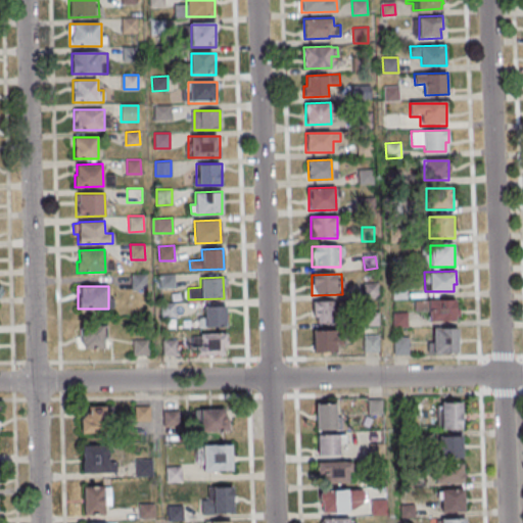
[(414,299),(456,298),(456,320),(429,321),(428,311),(414,312),(414,299)]
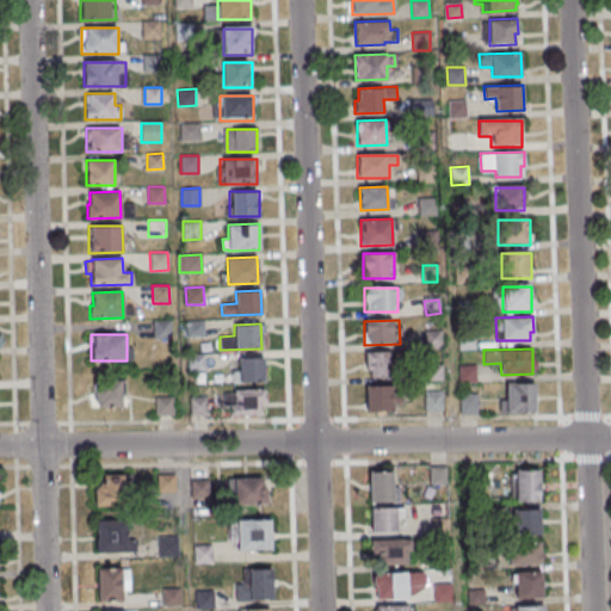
[(365,352),(389,351),(390,377),(370,377),(370,370),(365,370),(365,352)]
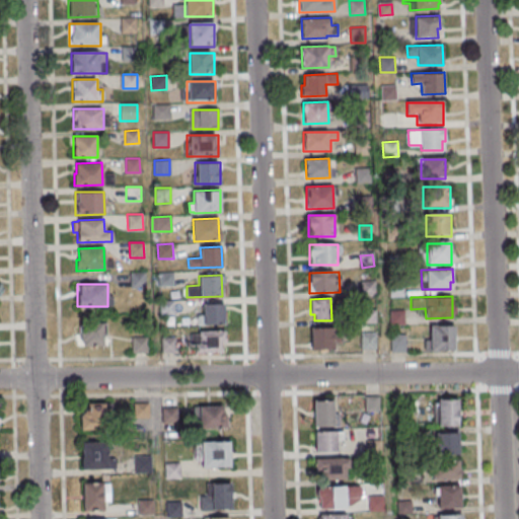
[(223,303),(224,323),(197,324),(197,315),(203,315),(202,304),(223,303)]
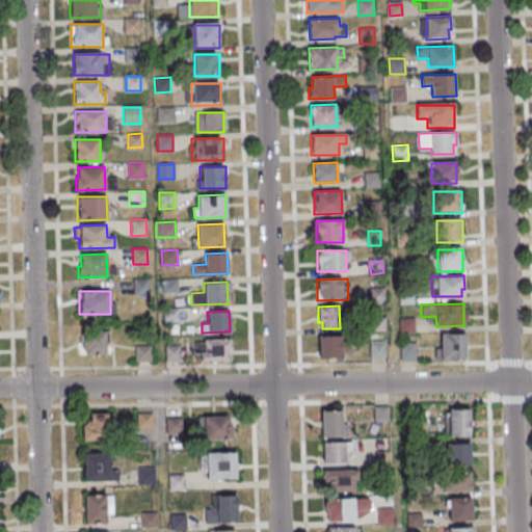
[(80,355),(106,355),(106,334),(80,334),(80,355)]
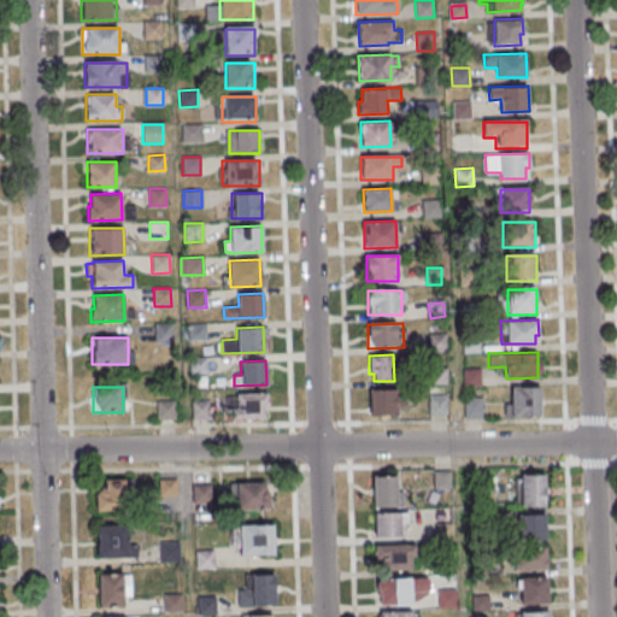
[(510,387),(541,387),(541,415),(505,416),(505,405),(511,405),(510,387)]
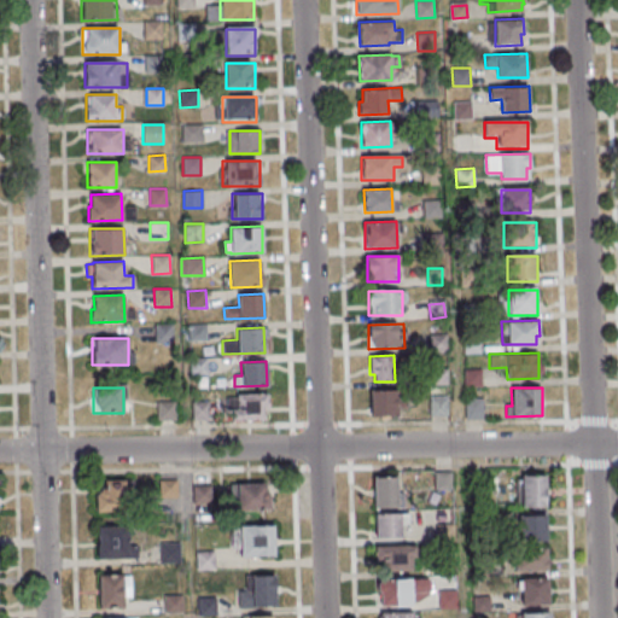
[(371,390),(397,390),(397,400),(407,400),(407,407),(397,407),(397,415),(371,417),(371,390)]
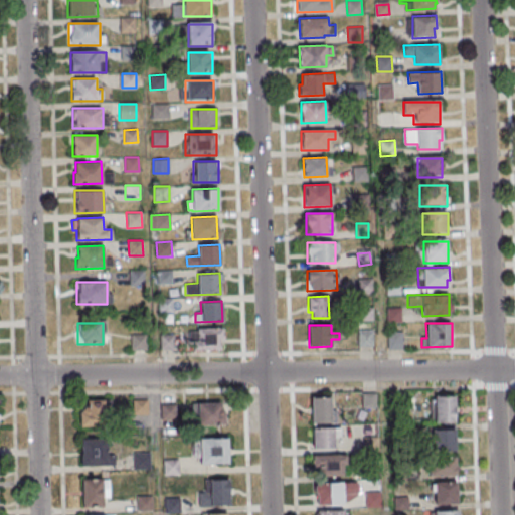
[(223,328),(223,339),(219,339),(220,349),(193,350),(193,342),(190,342),(189,331),(197,331),(197,329),(223,328)]
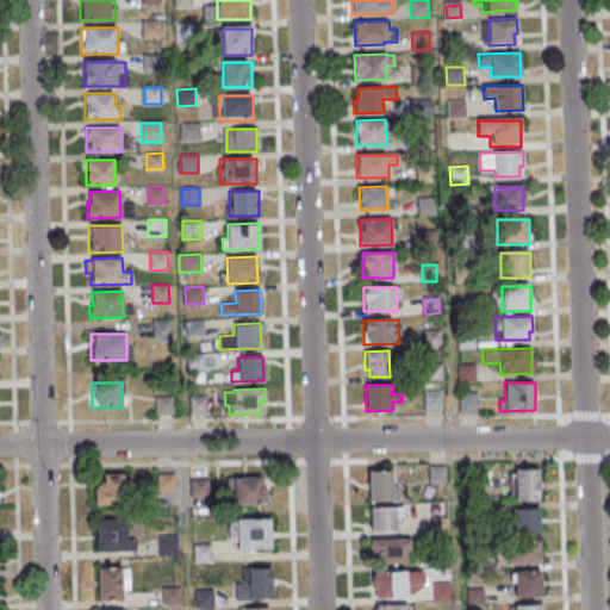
[(442,410),(442,390),(424,390),(424,410),(442,410)]
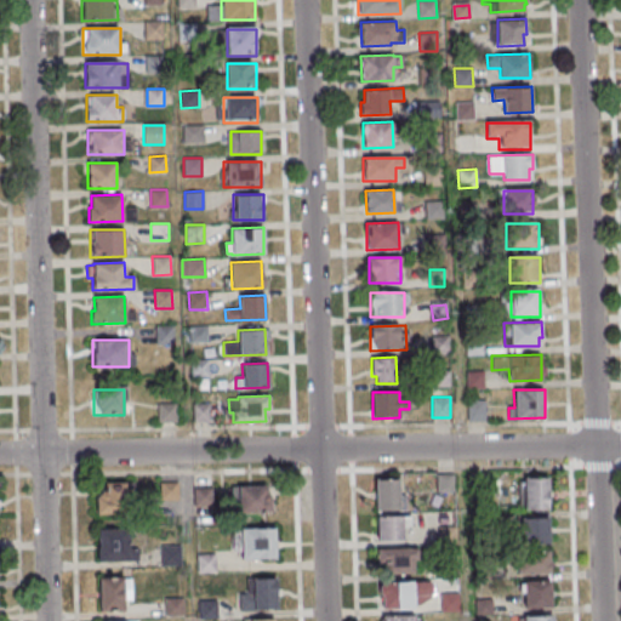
[(467,399),(485,399),(485,420),(467,420),(467,399)]
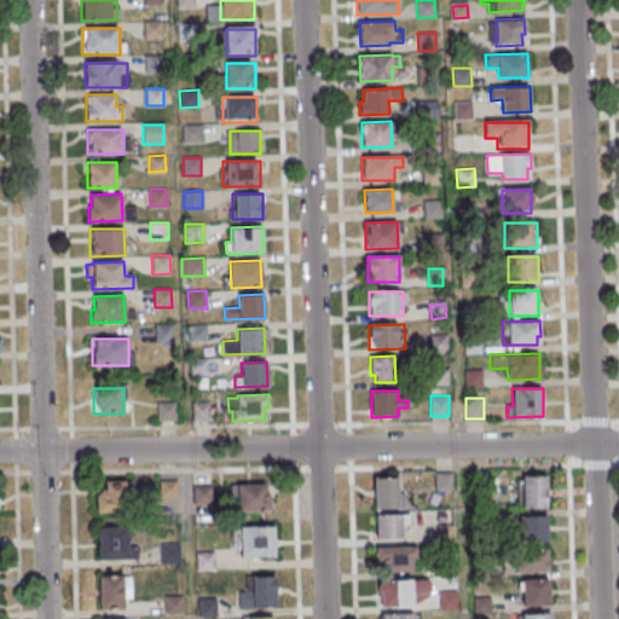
[(160,420),(175,420),(175,403),(160,403),(160,420)]
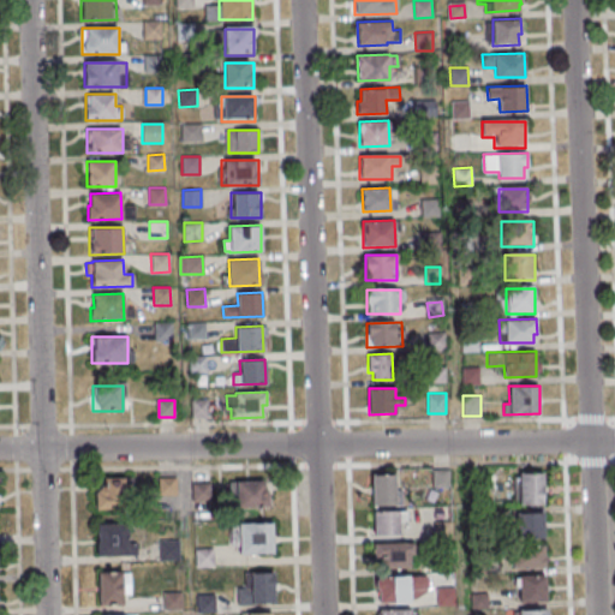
[(192,401),(192,417),(208,417),(208,401),(192,401)]
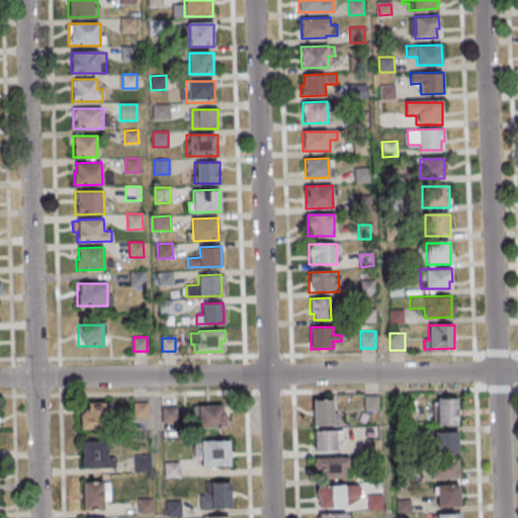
[(361,396),(376,396),(377,410),(361,411),(361,396)]
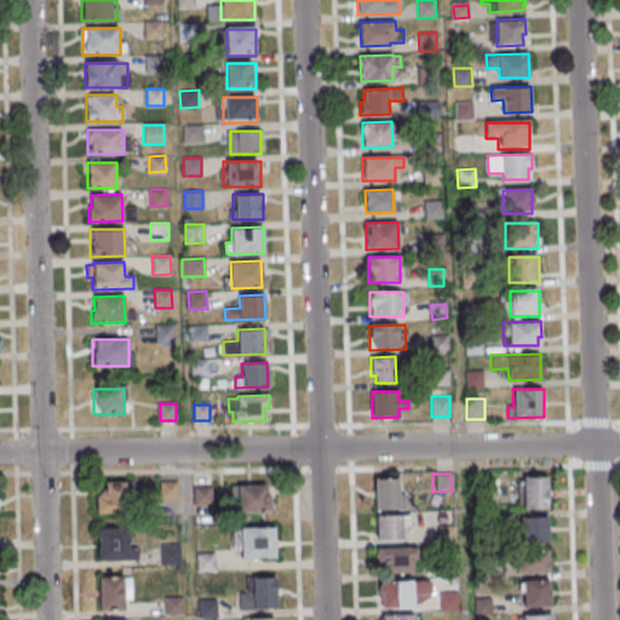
[(466,474),(486,474),(486,491),(468,491),(466,474)]
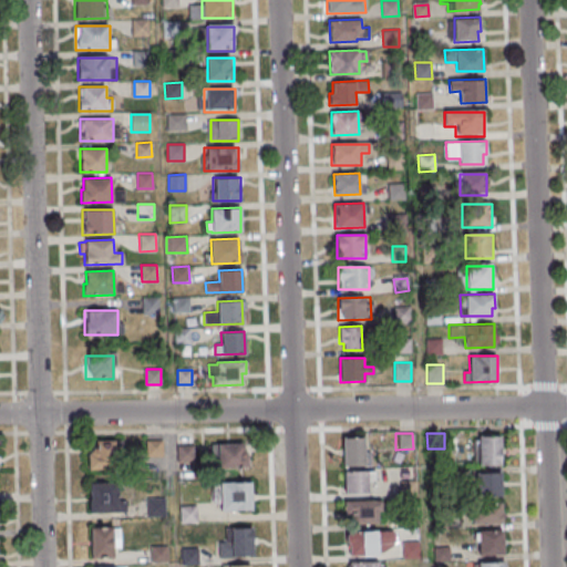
[(502,436),(477,436),(477,465),(502,465),(502,436)]
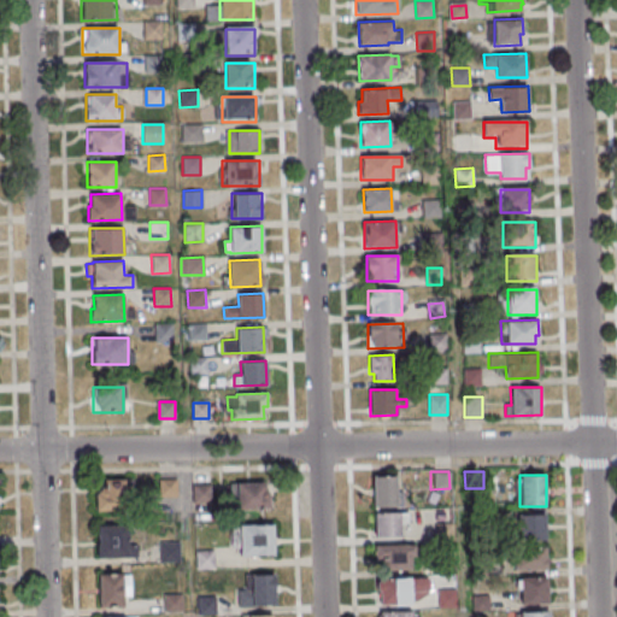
[(397,476),(374,476),(374,507),(397,507),(397,476)]
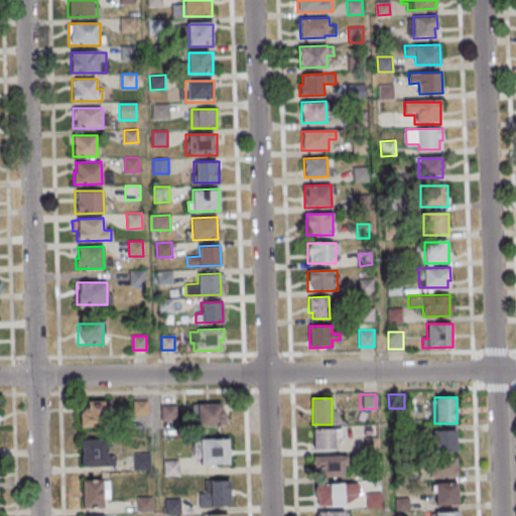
[(81,427),(105,427),(105,401),(89,401),(89,408),(81,408),(81,427)]
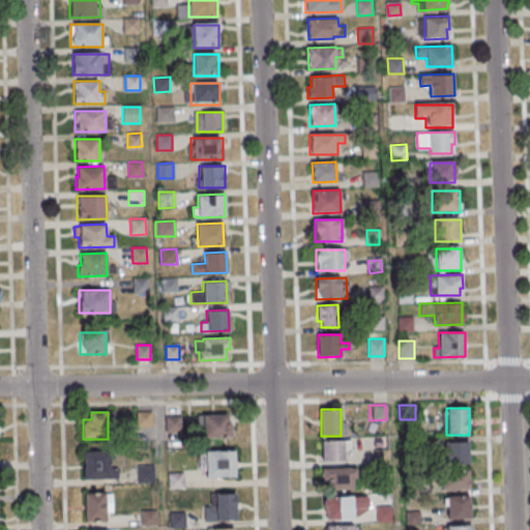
[(135,412),(150,412),(150,427),(135,428),(135,412)]
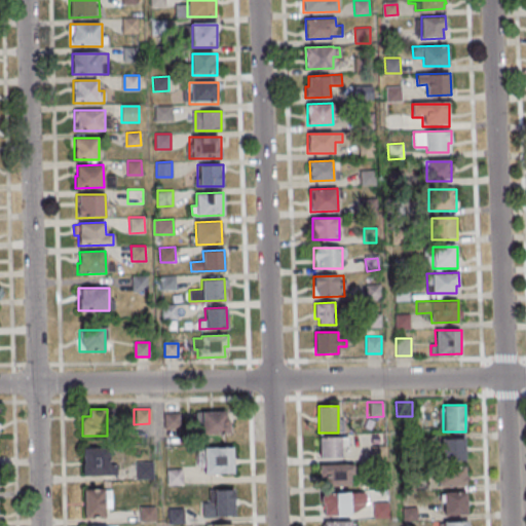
[(230,434),(230,412),(201,412),(201,434),(230,434)]
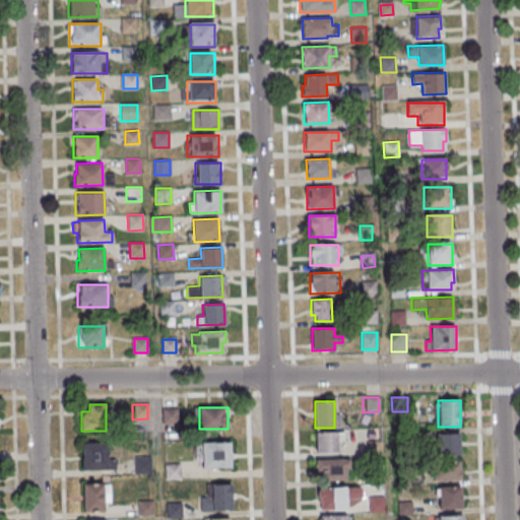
[(160,409),(176,408),(176,424),(160,424),(160,409)]
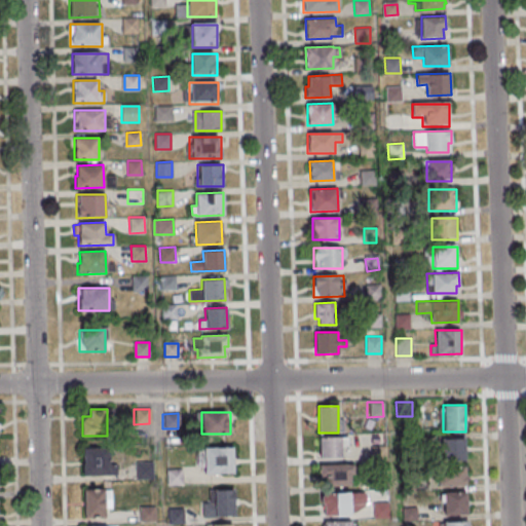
[(320,459),(342,459),(342,438),(320,438),(320,459)]
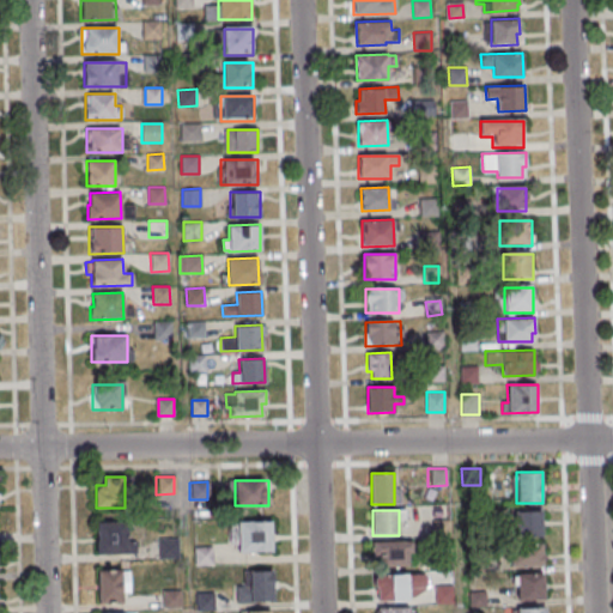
[(511,511),(539,510),(540,535),(513,536),(511,511)]
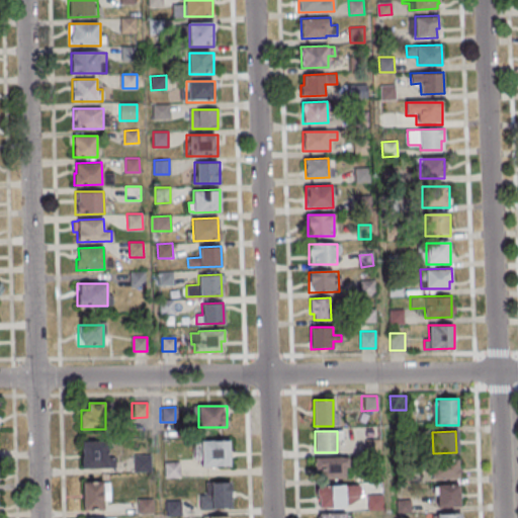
[(363,440),(378,439),(378,454),(363,454),(363,440)]
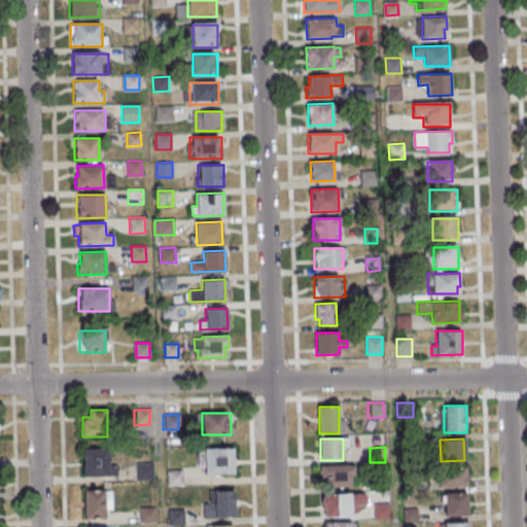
[(82,476),(110,476),(110,448),(82,448),(82,476)]
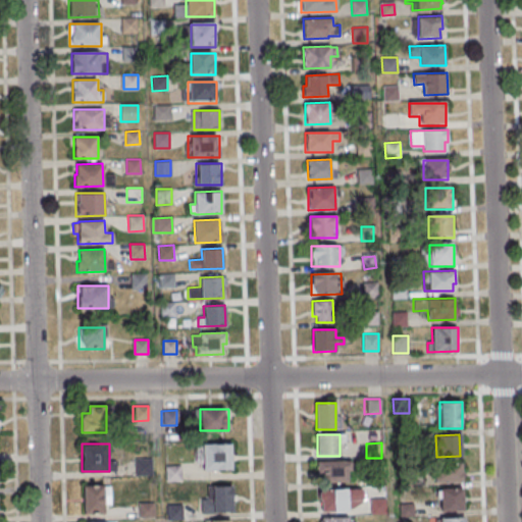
[(231,444),(199,444),(199,469),(231,469),(231,444)]
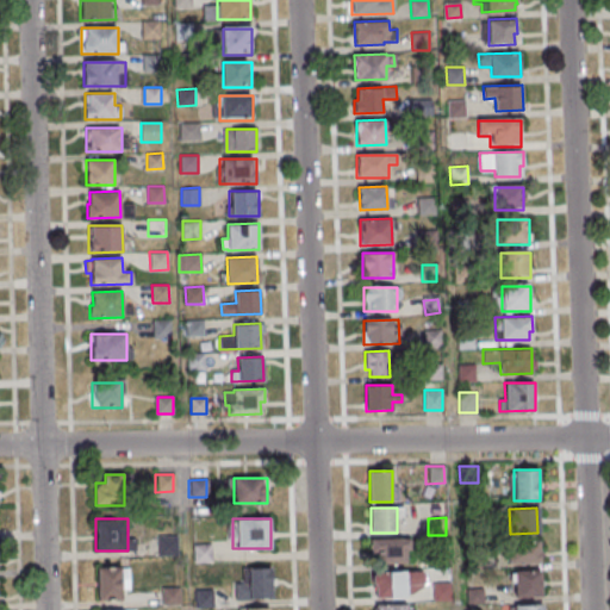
[(156,537),(175,536),(176,556),(157,558),(156,537)]
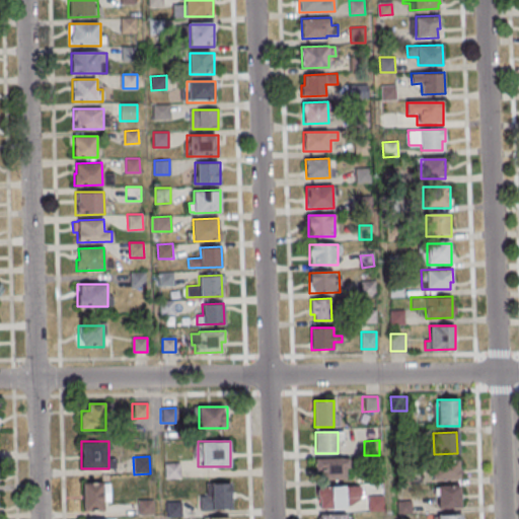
[(317,459),(343,458),(344,479),(318,479),(317,459)]
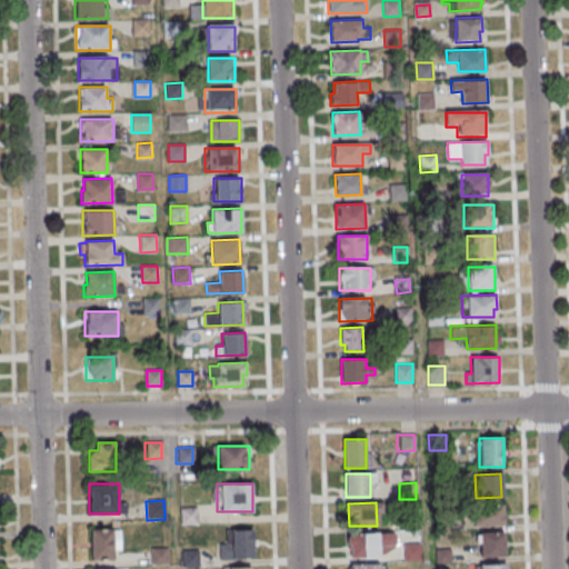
[(472,505),(500,503),(501,527),(473,527),(472,505)]
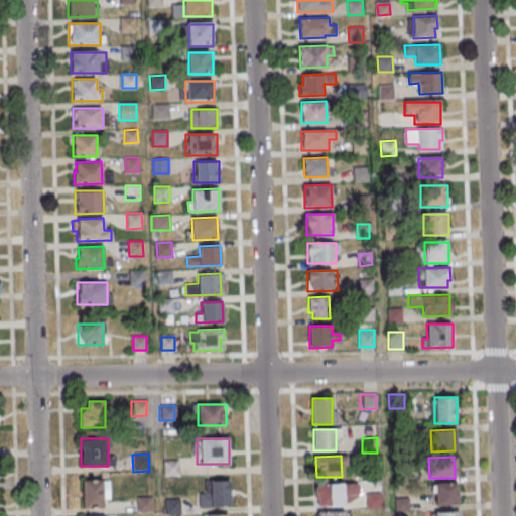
[(161,463),(177,463),(177,477),(162,477),(161,463)]
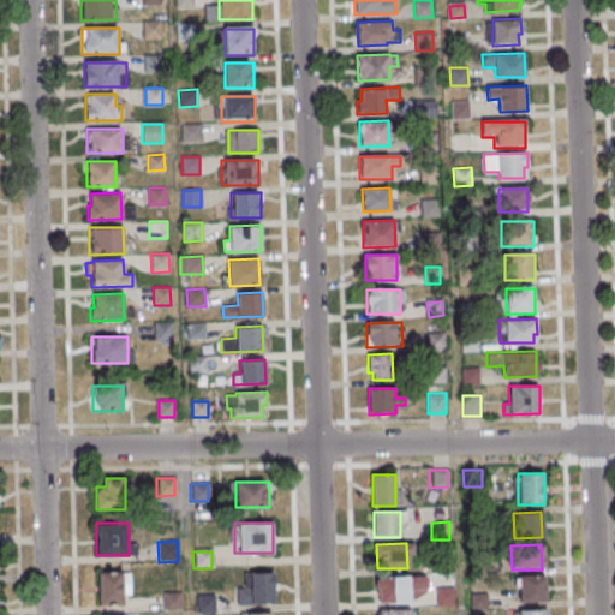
[(433,556),(451,555),(452,573),(433,573),(433,556)]
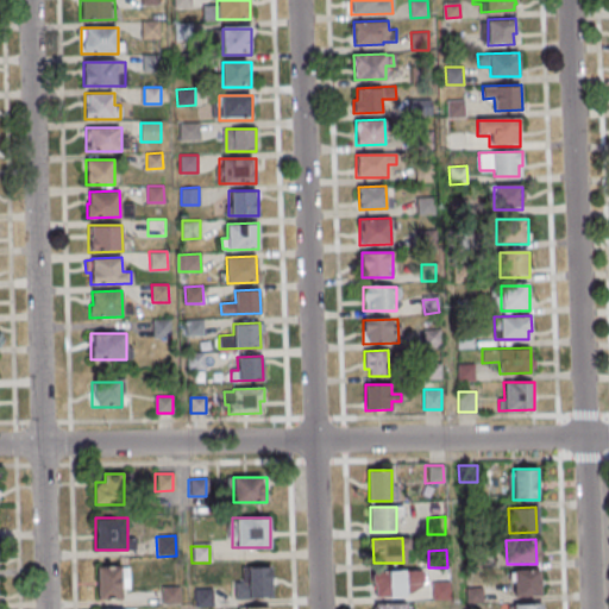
[(462,554),(479,553),(479,570),(462,571),(462,554)]
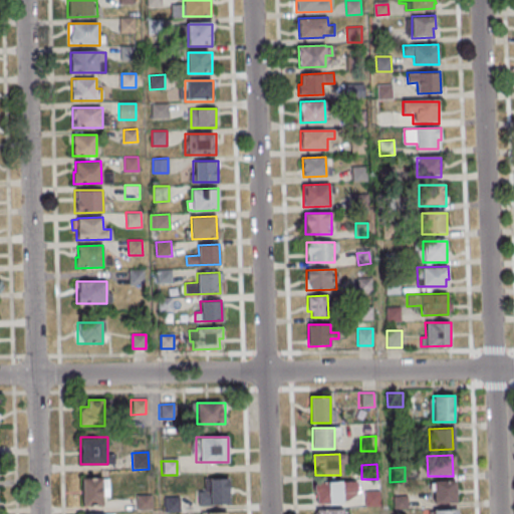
[(82,478),(82,504),(107,504),(107,478),(82,478)]
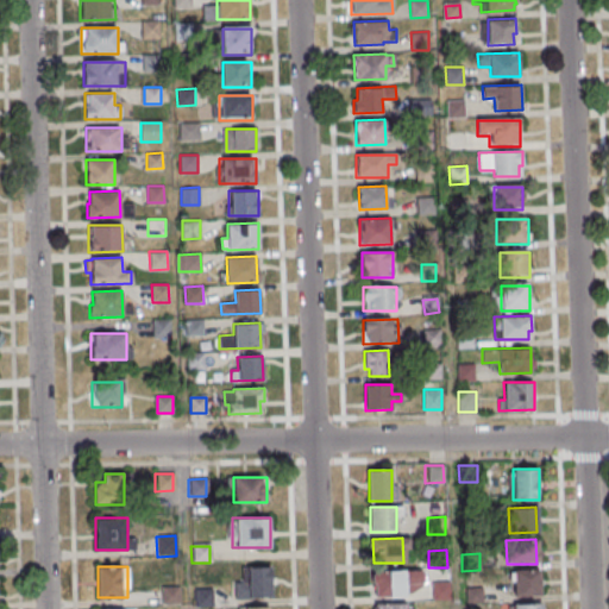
[(271,597),(271,567),(246,567),(246,579),(236,579),(236,597),(271,597)]
